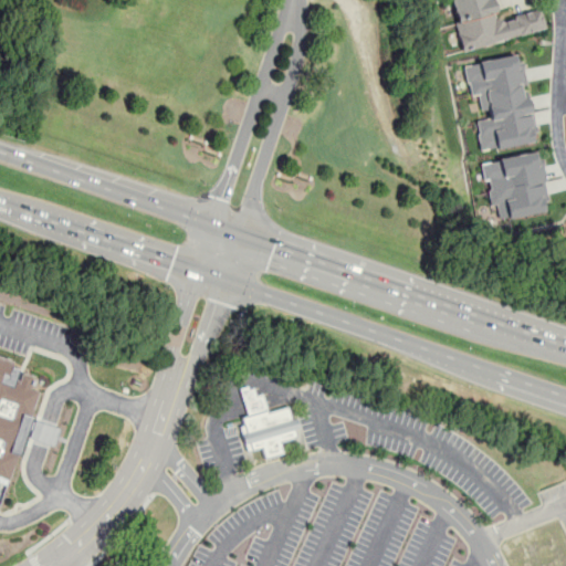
[(451,0),(463,50),(545,31),(541,9),(498,19),(493,0),(451,0)]
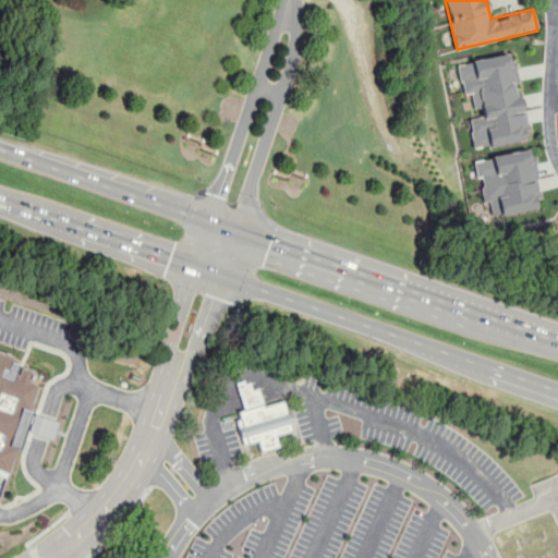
[(457,64),(471,61),(471,59),(508,52),(510,61),(514,60),(520,84),(513,85),(516,94),(521,93),(529,131),(523,132),(525,140),(489,147),(488,145),(474,147),(471,132),(472,132),(470,119),(483,117),(481,107),(474,108),(471,92),(464,93),(462,82),(460,82),(457,64)]
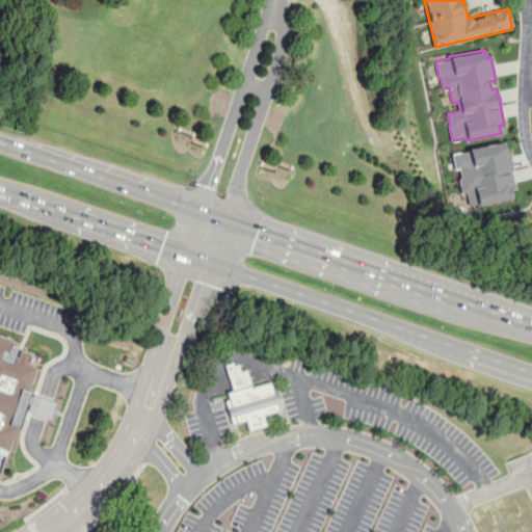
[(460,152),(469,151),(469,149),(506,141),(507,149),(509,148),(514,171),(511,171),(515,190),(512,191),(514,198),(479,207),(478,204),(470,206),(467,192),(461,193),(458,179),(461,179),(458,167),(463,166),(460,152)]
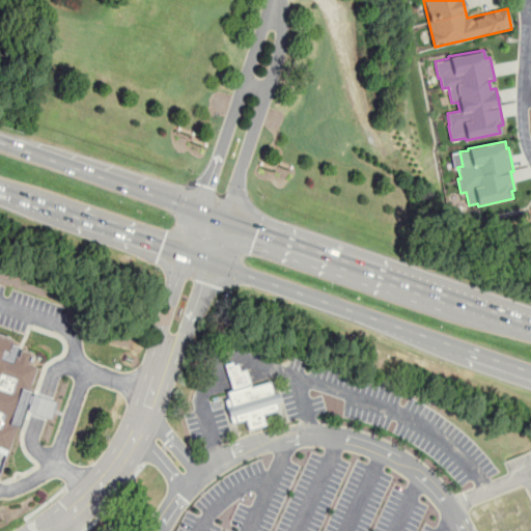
[(0,333),(11,337),(10,344),(16,346),(14,355),(18,357),(21,350),(32,353),(30,357),(32,358),(31,362),(28,362),(28,364),(37,367),(8,451),(0,447),(0,333)]
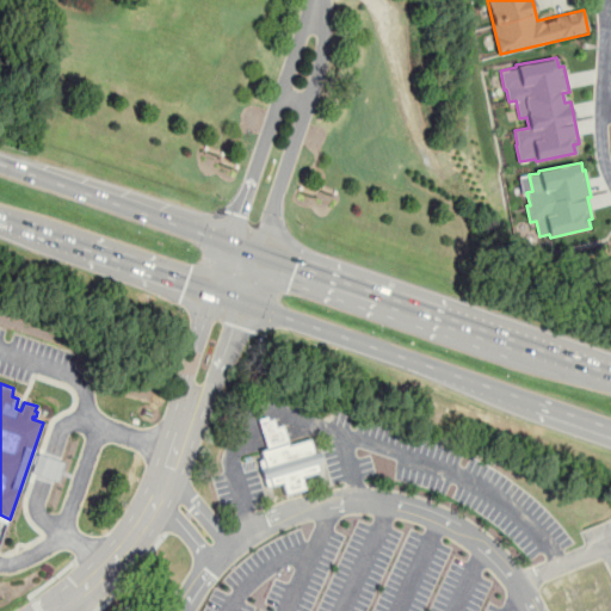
[(265,487),(282,483),(284,494),(304,489),(302,476),(323,473),(319,451),(314,452),(312,439),(288,444),(284,425),(276,426),(273,417),(260,419),(266,449),(257,451),(265,487)]
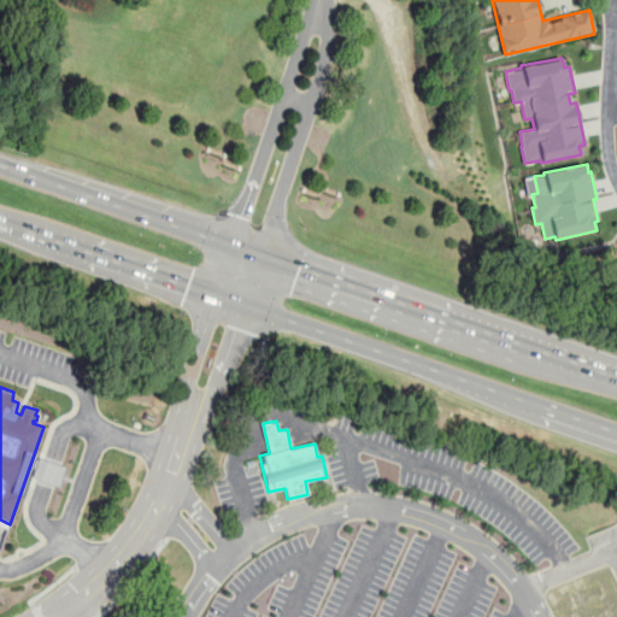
[(563,593),(609,574),(616,594),(616,616),(569,616),(568,613),(558,616),(554,609),(564,605),(560,597),(560,594),(563,593)]
